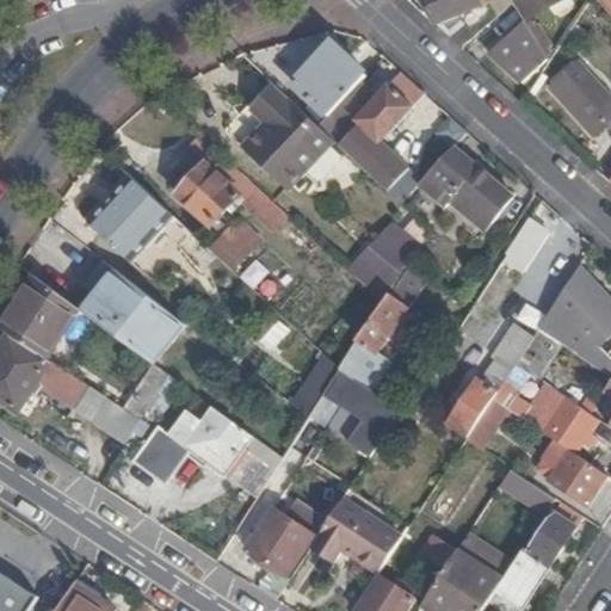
[(424,0),(424,2),(436,23),(436,26),(457,48),(473,36),(458,17),(476,10),(481,6),(487,4),(492,0),(424,0)]
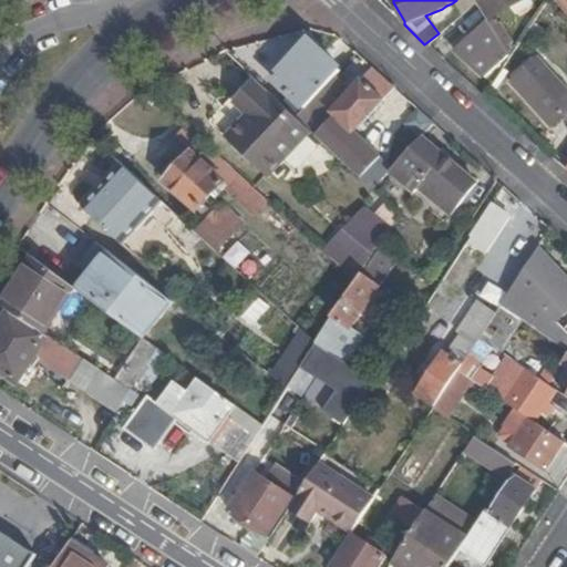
[(473,0),(475,3),(485,20),(486,21),(517,0),(473,0)]
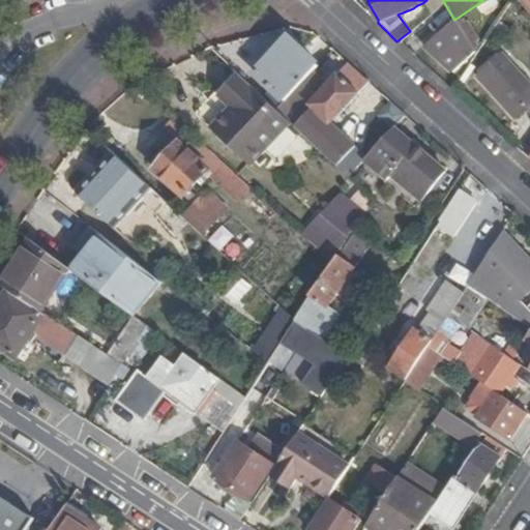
[(529,0),(519,0),(519,1),(529,13),(529,0)]
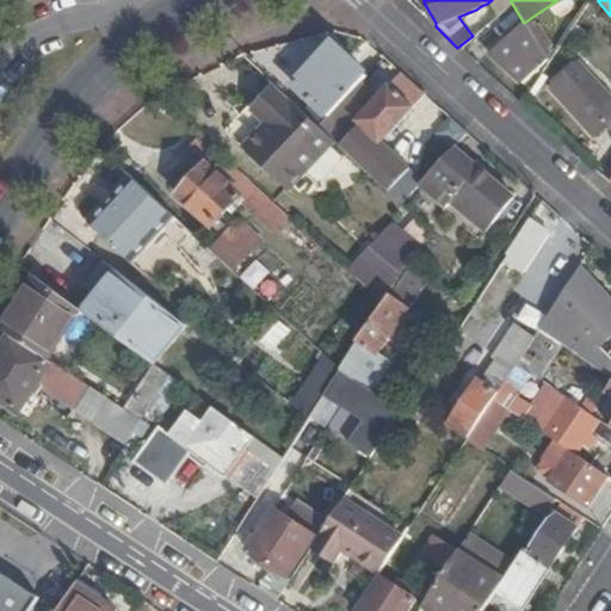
[(523,22),(487,51),(520,84),(548,62),(524,23),(523,22)]
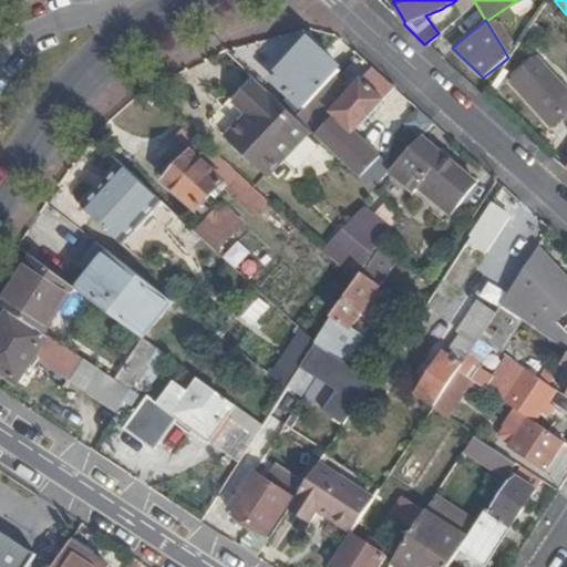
[(309,43),(276,78),(307,107),(336,76),(339,73),(309,43)]
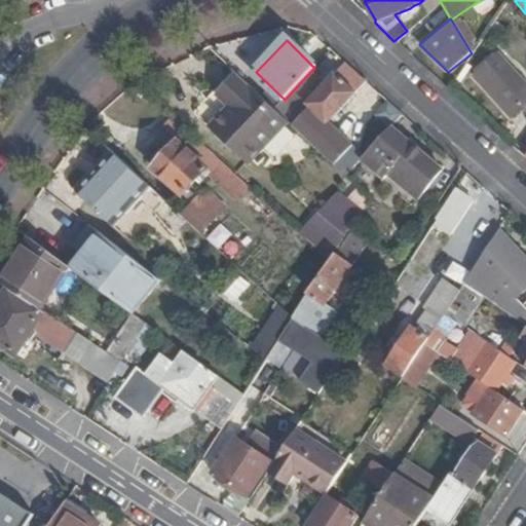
[(521,90),(497,61),(478,76),(510,116),(523,106),(515,96),(521,90)]
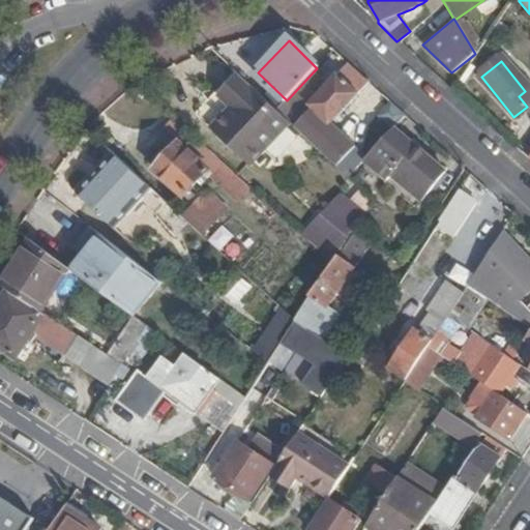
[(310,109),(329,127),(370,85),(349,66),(330,87),(314,71),(287,100),(302,116),(310,109)]
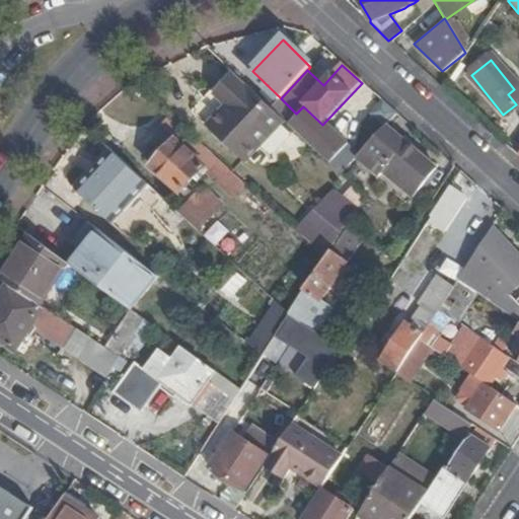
[(235,74),(229,68),(210,89),(217,95),(235,74)]
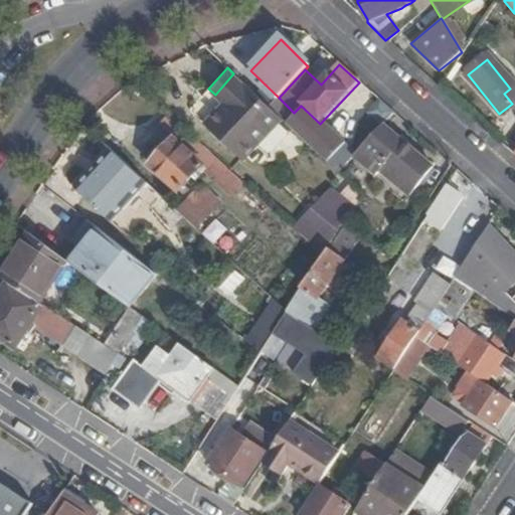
[(206,127),(245,162),(284,121),(270,108),(233,73),(215,95),(225,105),(206,127)]
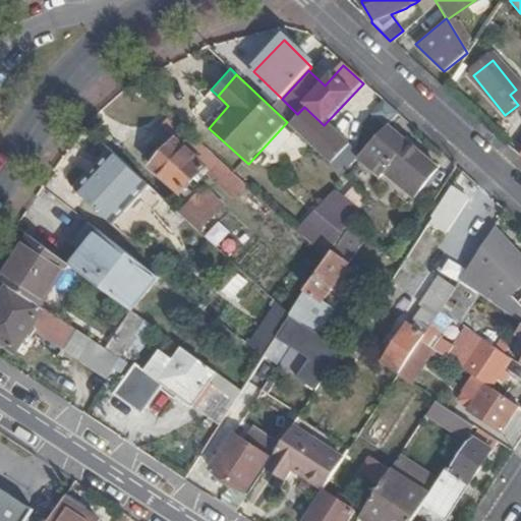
[(312,121),(300,134),(341,173),(357,155),(358,154),(331,127),(325,133),(312,121)]
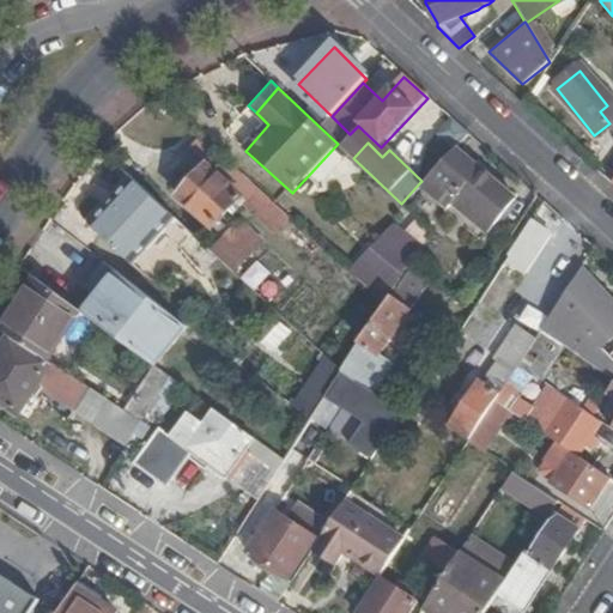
[(477,167),(472,170),(451,151),(422,181),(420,182),(448,206),(451,201),(467,214),(463,219),(485,237),(515,202),(477,167)]
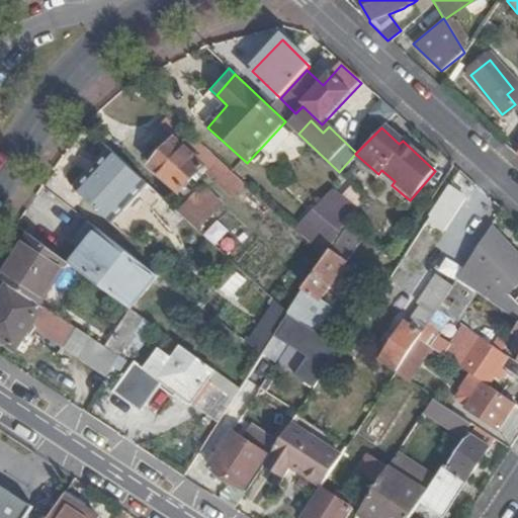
[(185,131),(175,142),(202,168),(234,197),(245,185),(185,131)]
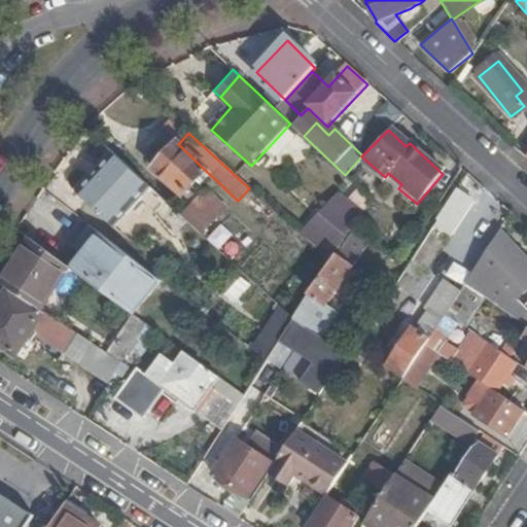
[(154,170),(182,197),(206,171),(178,144),(154,170)]
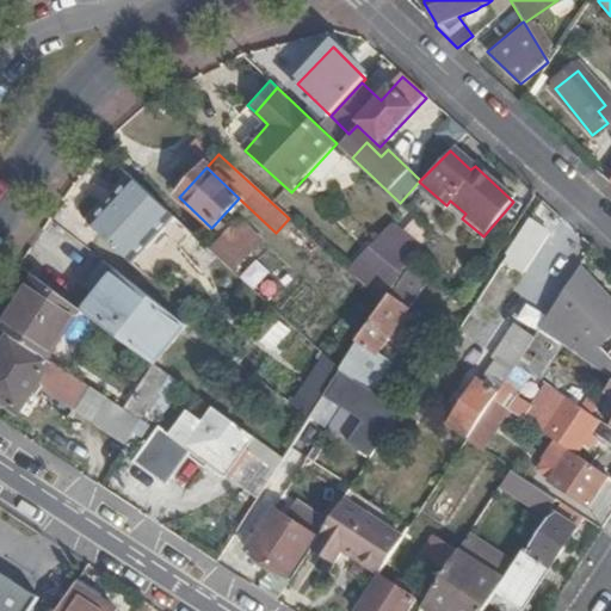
[(88,224),(135,263),(174,218),(129,177),(88,224)]
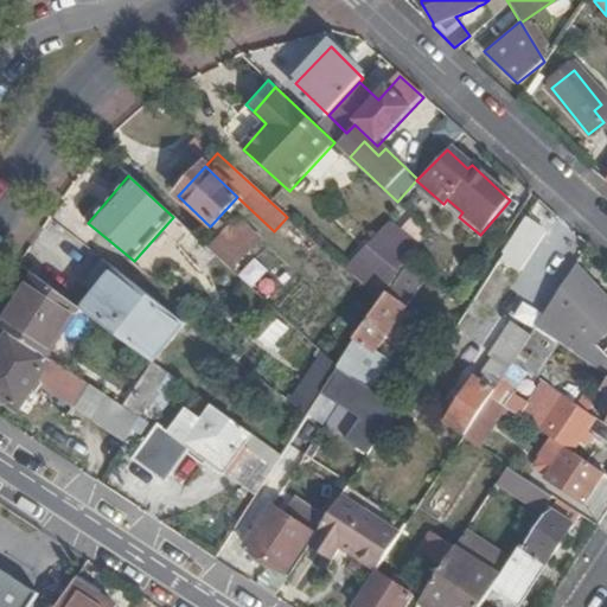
[(260,237),(240,217),(209,250),(231,269),(260,237)]
